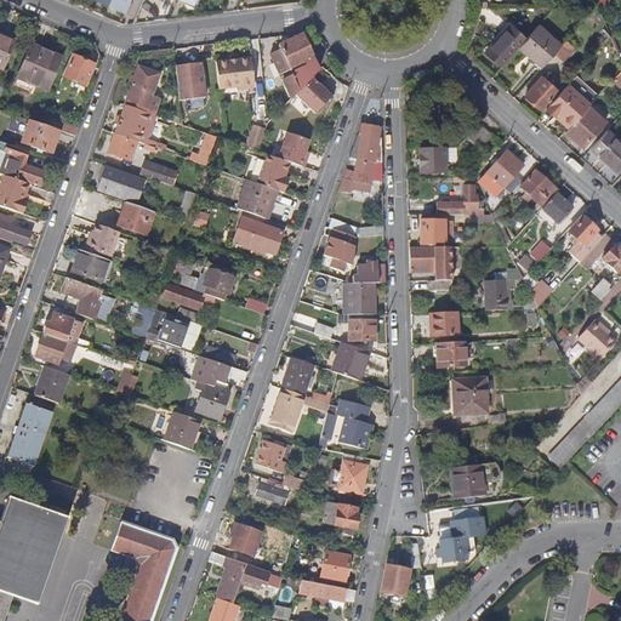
[(129,0),(110,0),(109,4),(125,11),(129,0)]
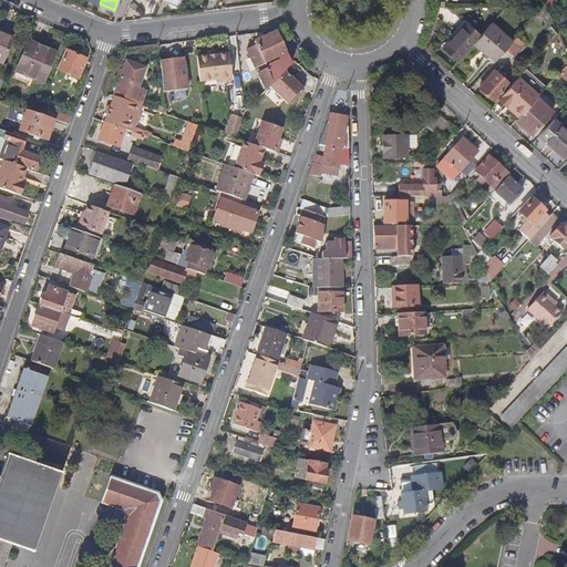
[(482,47),(494,58),(503,48),(511,40),(491,21),(478,34),(471,42),(478,50),(482,47)]
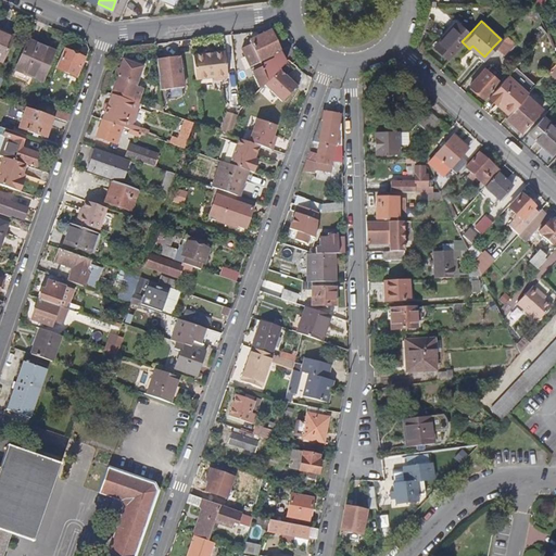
[(432,48),(445,60),(462,41),(469,34),(456,22),(432,48)]
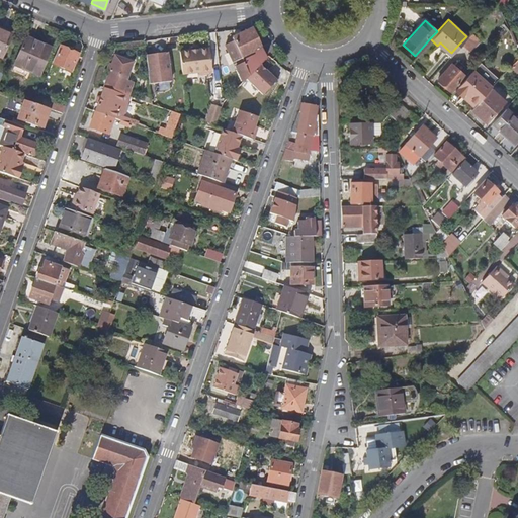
[(0,29),(0,58),(0,59),(11,34),(0,29)]
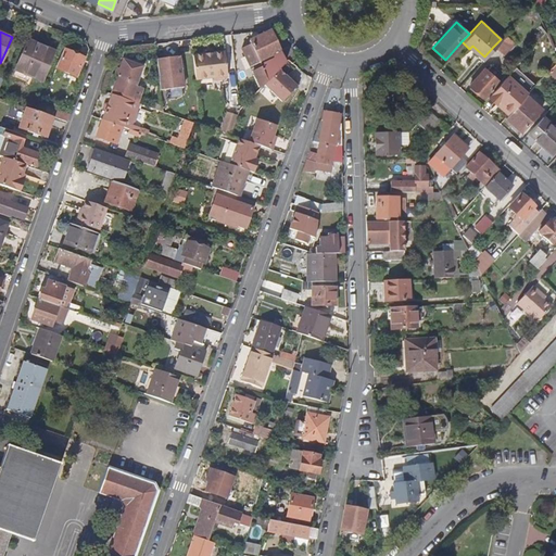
[(239,49),(258,90),(262,87),(276,72),(283,65),(268,32),(248,41),(249,43),(239,49)]
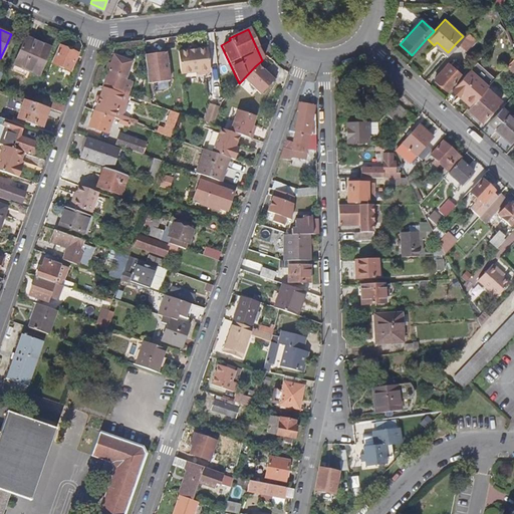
[(475,40),(466,32),(463,36),(456,43),(464,51),(475,40)]
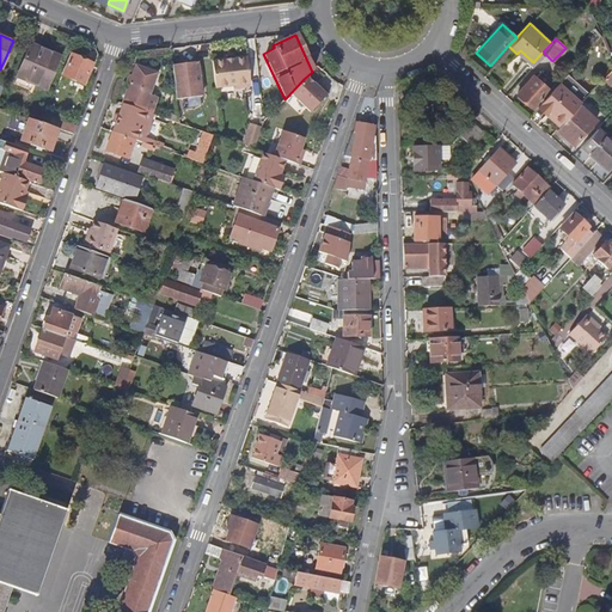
[(29,43),(13,78),(43,92),(59,57),(29,43)]
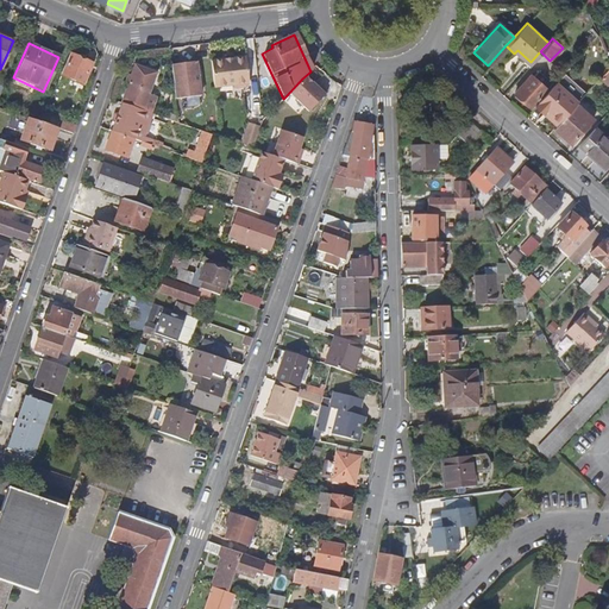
[(70,57),(60,79),(81,88),(90,67),(70,57)]
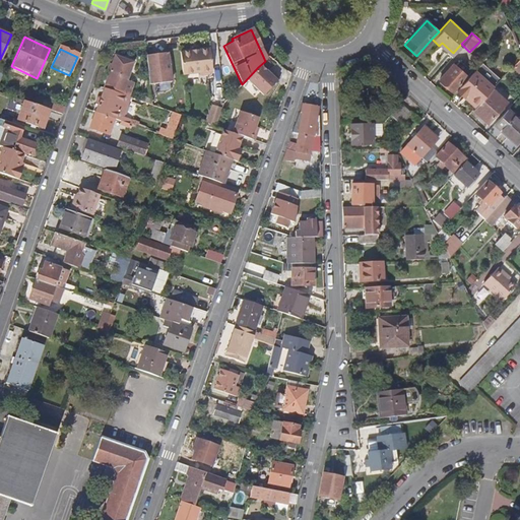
[(189,52),(178,53),(182,76),(197,74),(200,76),(209,75),(211,72),(207,49),(197,51),(195,49),(190,49),(189,52)]
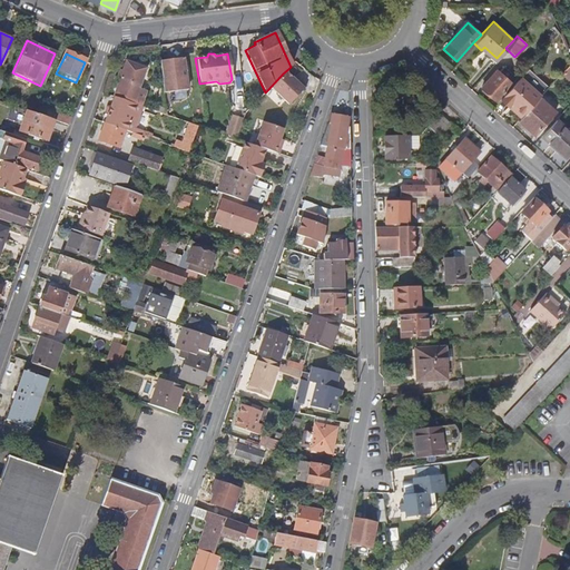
[(182,58),(158,62),(164,95),(187,91),(182,58)]
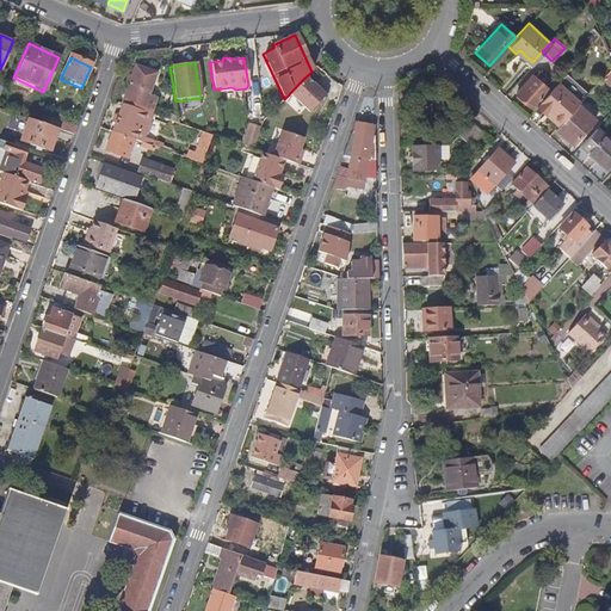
[(136,67),(123,104),(125,105),(143,111),(149,98),(158,74),(136,67)]
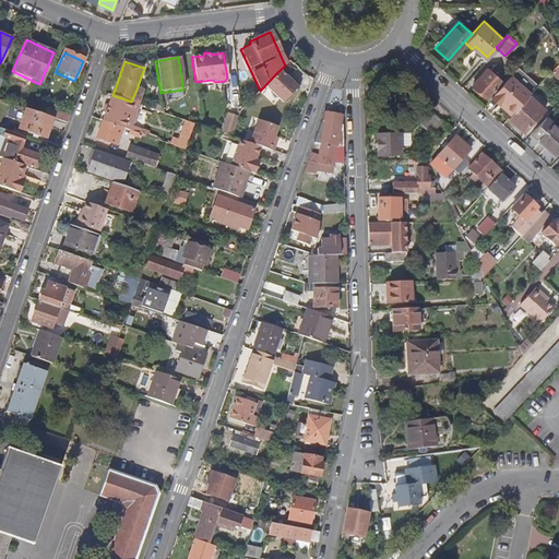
[(499,83),(504,76),(492,66),(487,71),(485,70),(471,86),(485,99),(499,83)]
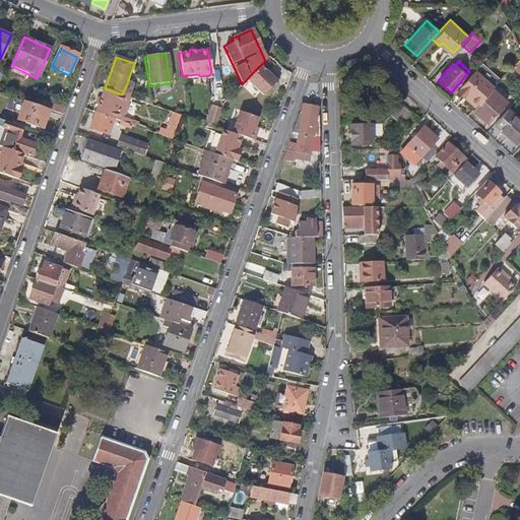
[(258,67),(245,81),(261,98),(277,81),(272,76),(269,78),(265,74),(258,67)]
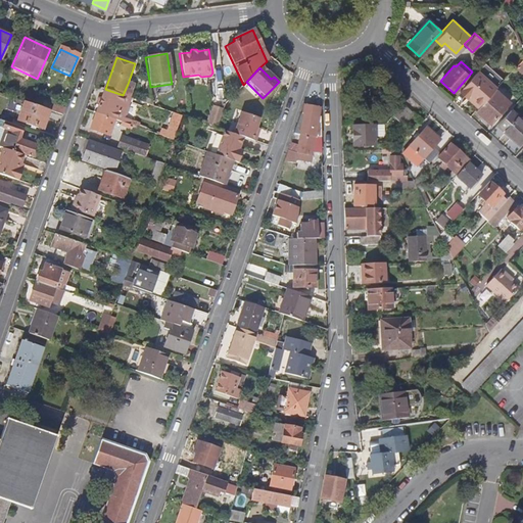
[(460,88),(479,105),(494,89),(475,72),(460,88)]
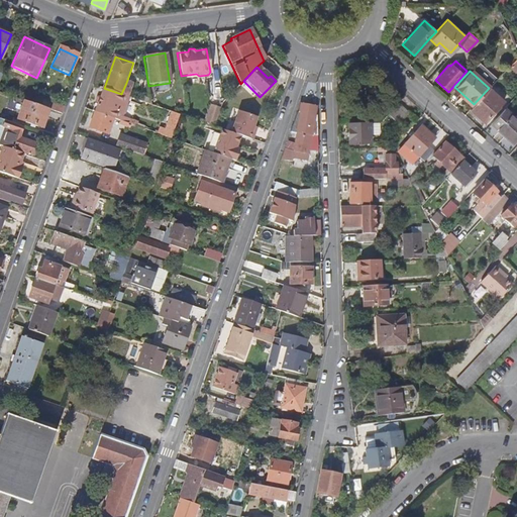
[(135,86),(126,83),(121,94),(129,97),(130,97),(131,98),(135,86)]
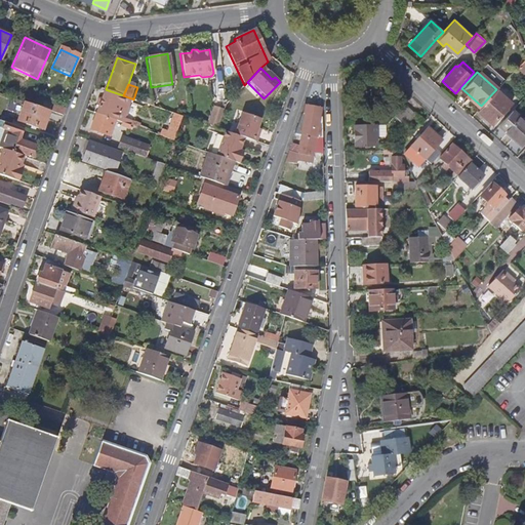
[(458,91),(478,110),(481,106),(461,88),(458,91)]
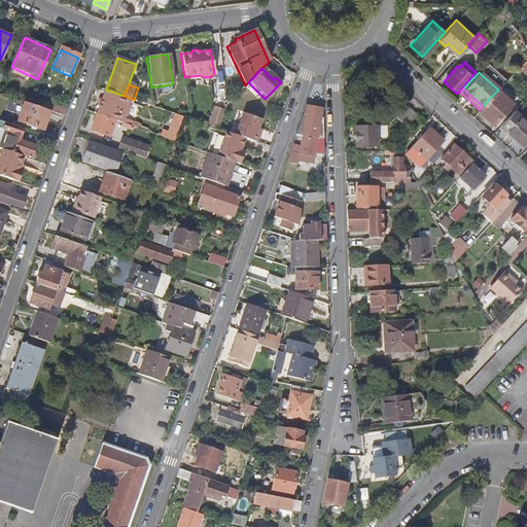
[(512,102),(498,90),(483,106),(480,110),(478,112),(491,125),(512,102)]
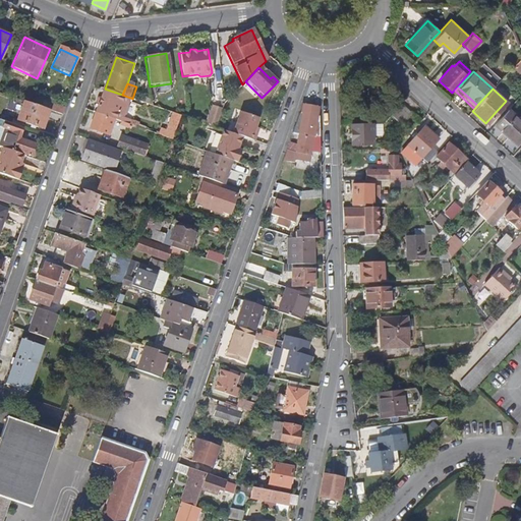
[(96,106),(94,113),(97,114),(109,118),(114,120),(116,120),(122,123),(124,118),(131,98),(130,98),(122,95),(107,90),(104,98),(102,97),(99,107),(96,106)]
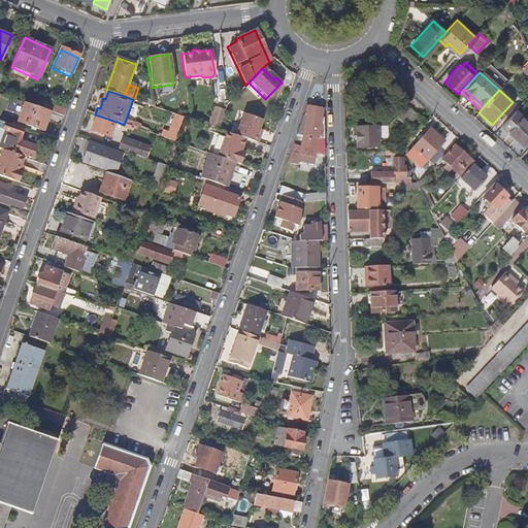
[(42,131),(48,111),(34,106),(24,103),(17,123),(42,131)]
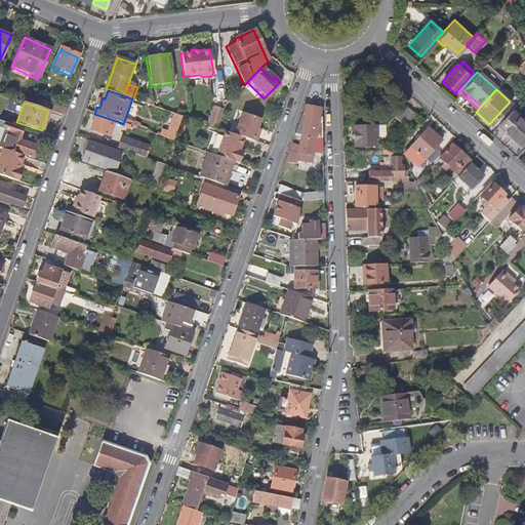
[(316,135),(322,136),(321,108),(306,104),(296,131),(303,133),(298,151),(296,151),(295,160),(307,162),(309,153),(312,154),(316,135)]
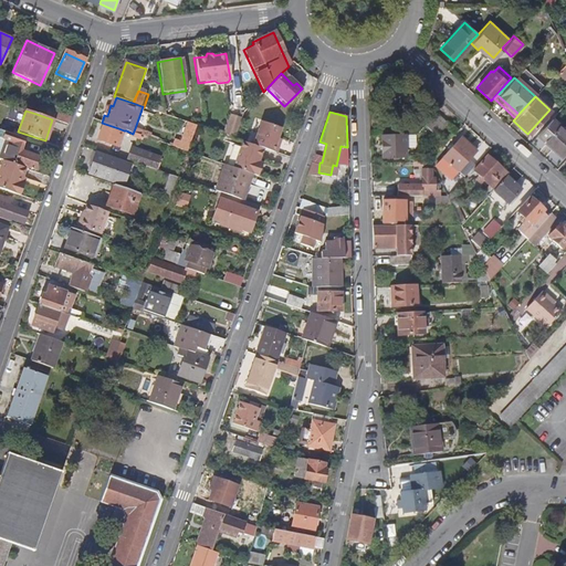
[(59,113),(55,121),(67,125),(70,117),(59,113)]
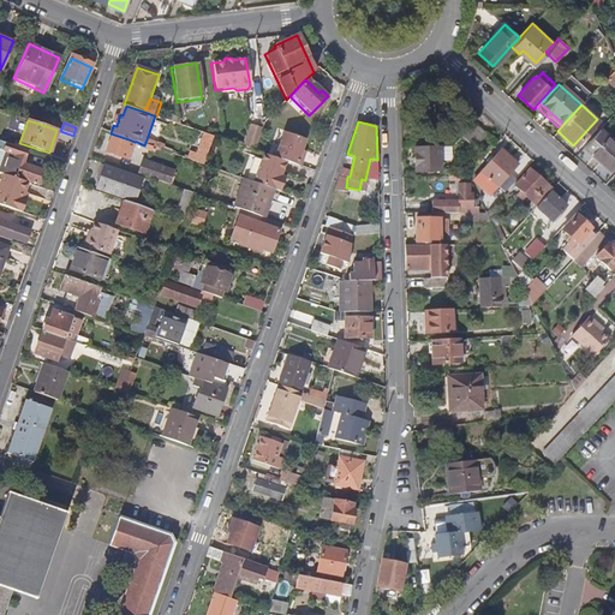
[(487,135),(475,123),(463,136),(475,147),(487,135)]
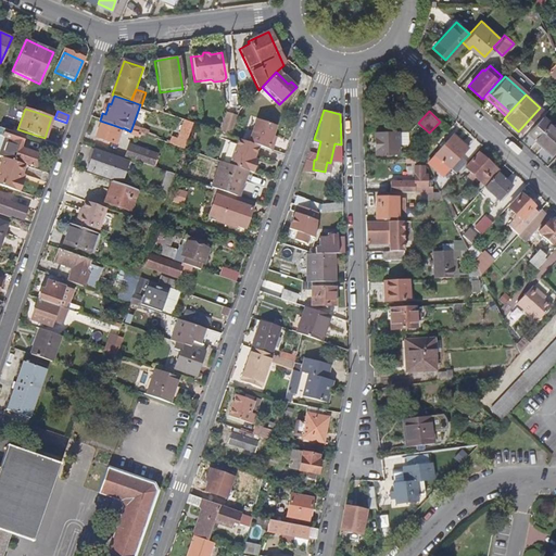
[(237,116),(227,113),(219,133),(230,136),(237,116)]
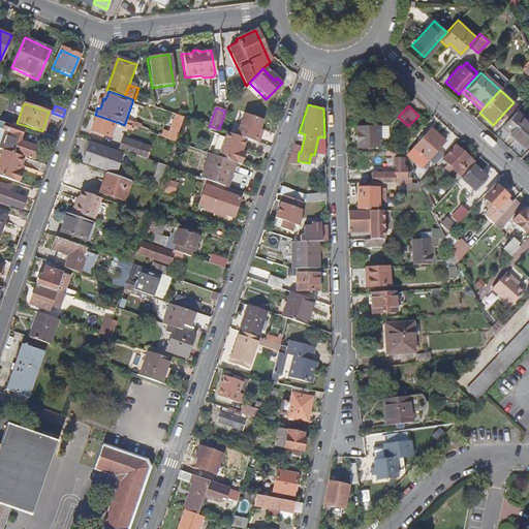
[(502,125),(509,132),(521,143),(528,134),(528,122),(523,117),(516,111),(502,125)]
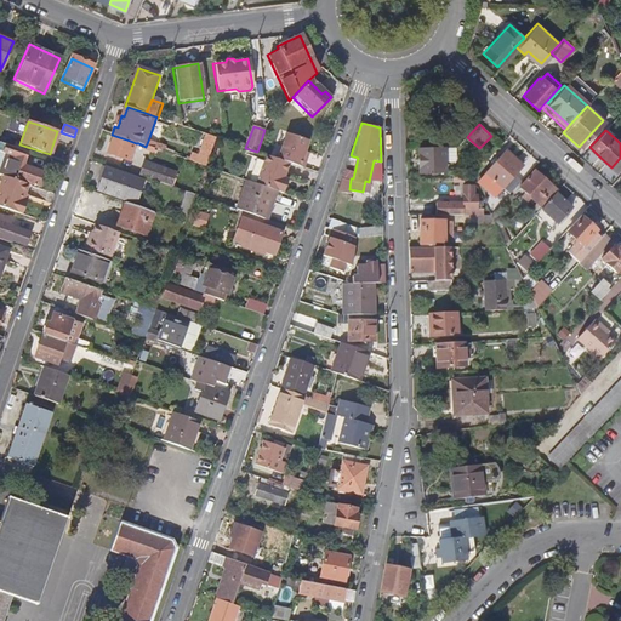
[(189,161),(204,166),(215,137),(205,134),(198,155),(192,153),(189,161)]
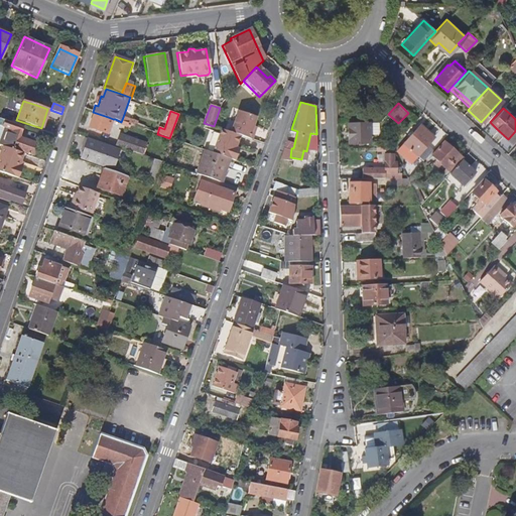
[(238,111),(231,132),(241,136),(252,140),(255,132),(252,131),(254,126),(257,118),(238,111)]
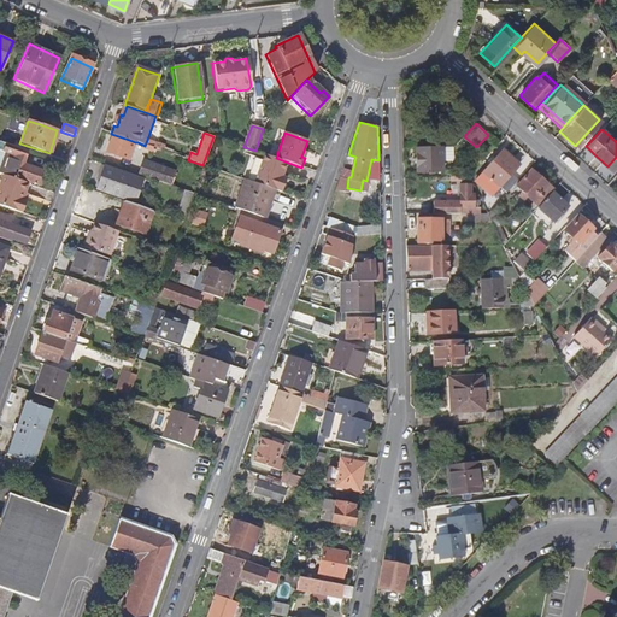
[(131,162),(137,142),(135,142),(129,140),(115,135),(109,153),(131,162)]
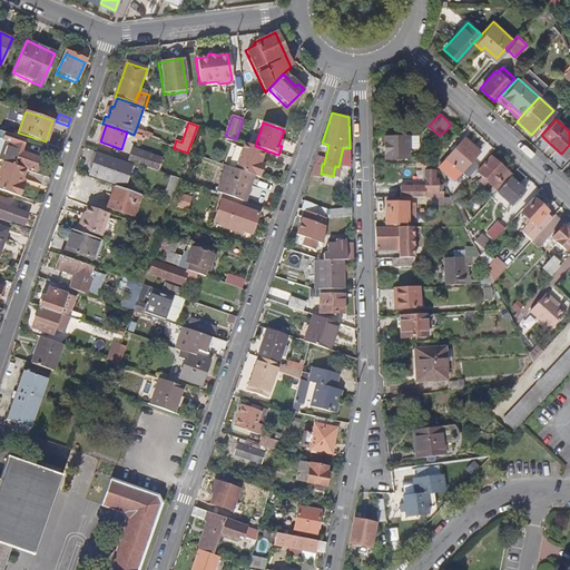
[(136,129),(134,135),(153,140),(154,135),(136,129)]
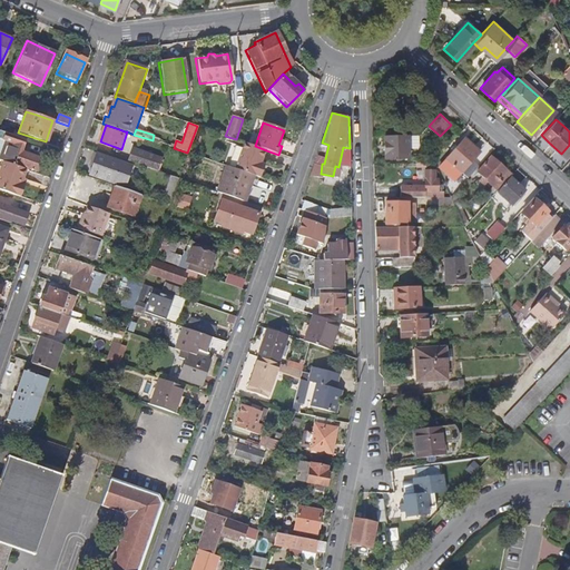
[(0,139),(1,140),(0,141),(0,160),(11,165),(12,161),(33,169),(37,159),(17,153),(21,139),(0,131),(0,139)]
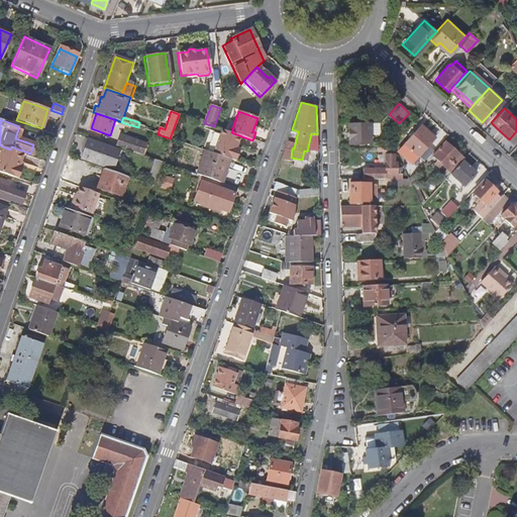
[(368,124),(368,135),(376,135),(378,134),(378,123),(368,124)]
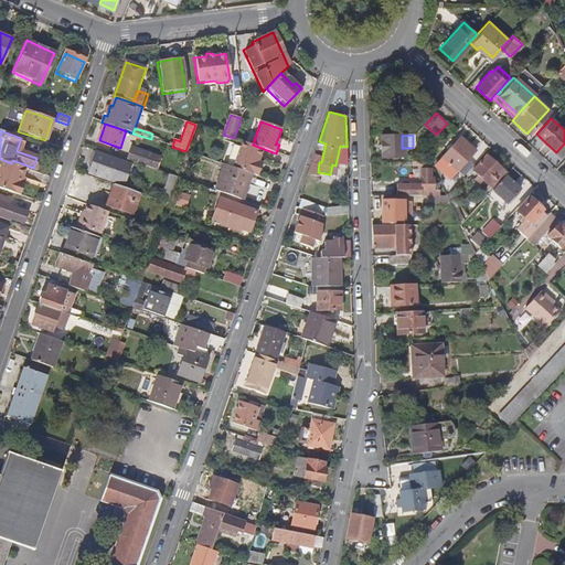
[(402,148),(402,136),(380,136),(381,158),(402,158),(402,148)]
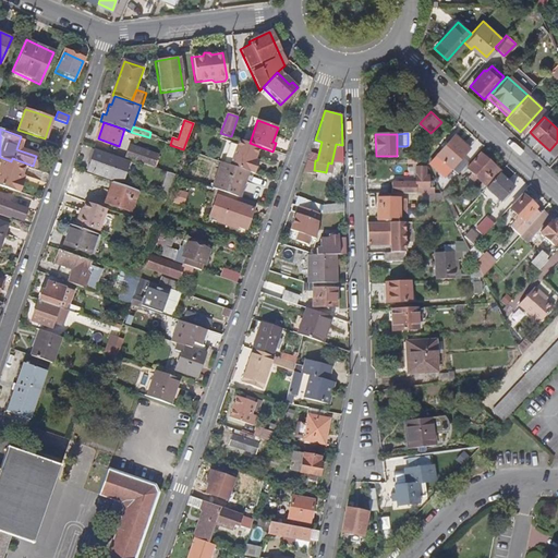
[(457,134),(431,162),(445,176),(471,147),(457,134)]
